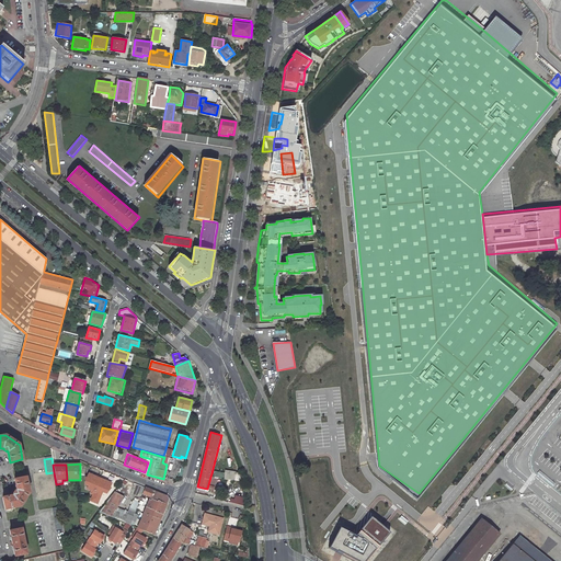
[(226,472),(224,479),(235,480),(236,471),(226,470),(226,472)]
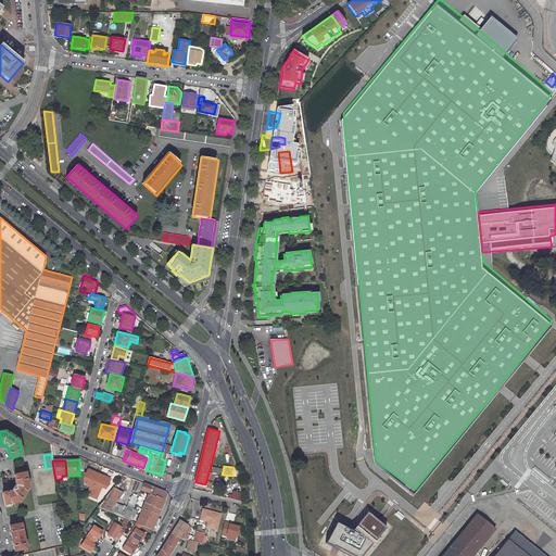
[(91,490),(100,474),(96,471),(93,474),(92,472),(88,469),(86,475),(85,474),(84,480),(87,482),(86,484),(90,487),(89,489),(91,490)]
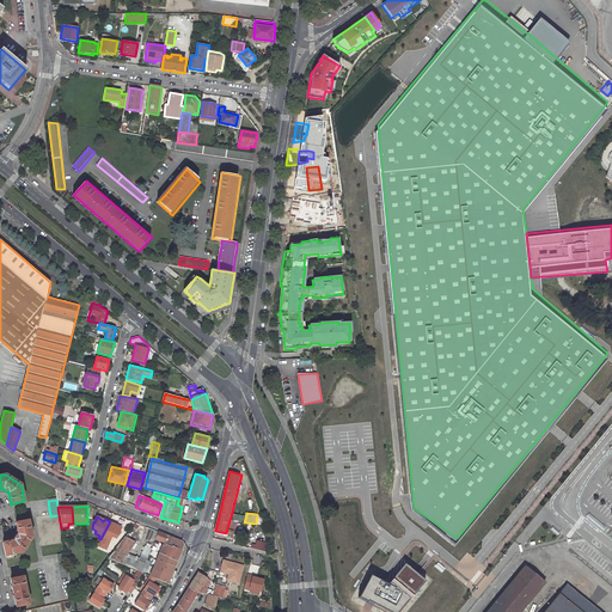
[(29,520),(16,522),(18,534),(17,534),(16,534),(13,538),(14,539),(13,540),(2,543),(5,556),(23,552),(32,537),(29,520)]
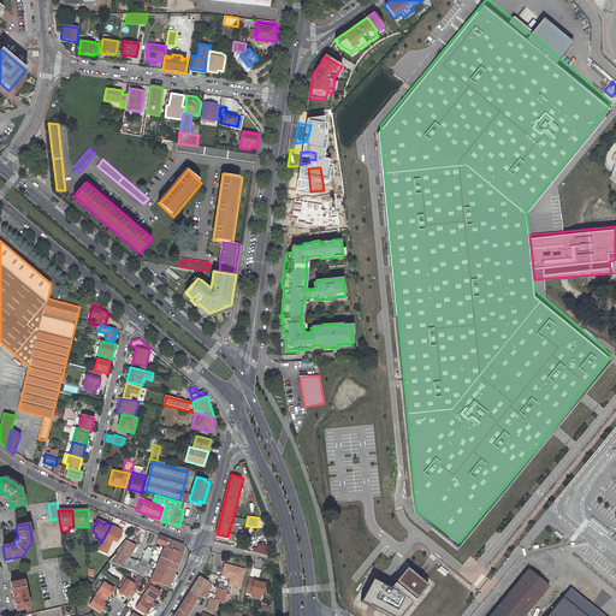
[(227,542),(238,545),(241,535),(237,535),(240,525),(231,523),(227,537),(227,542)]
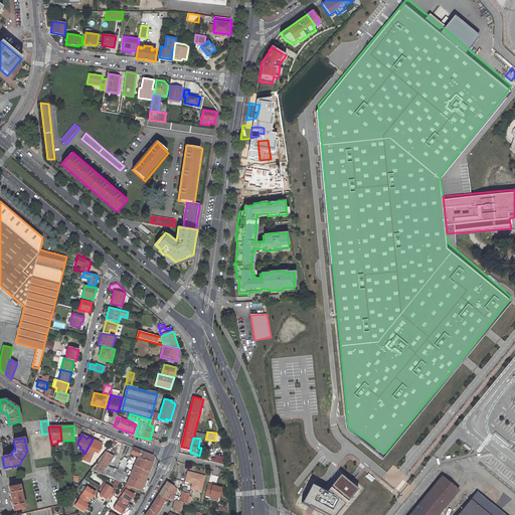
[(97,454),(101,449),(100,448),(102,445),(97,442),(97,443),(95,443),(96,440),(93,439),(84,454),(82,460),(89,463),(94,452),(97,454)]
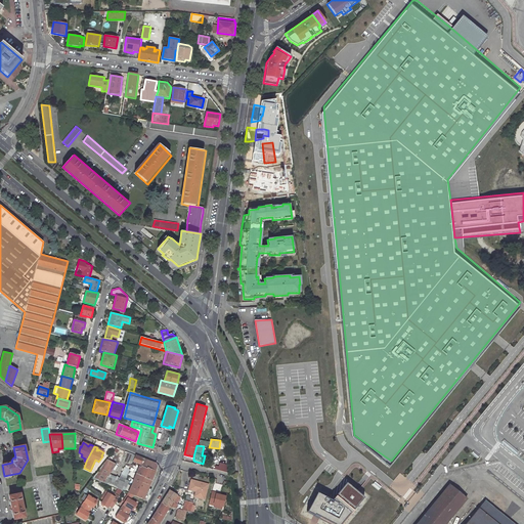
[(140,466),(128,494),(133,496),(143,500),(158,468),(157,465),(135,456),(132,463),(140,466)]
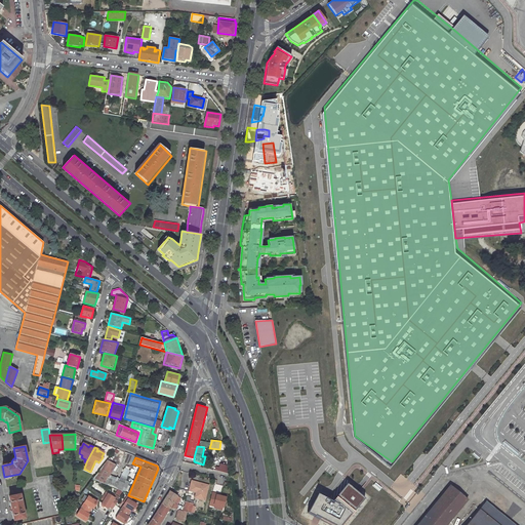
[(111,471),(114,466),(106,462),(102,467),(111,471)]
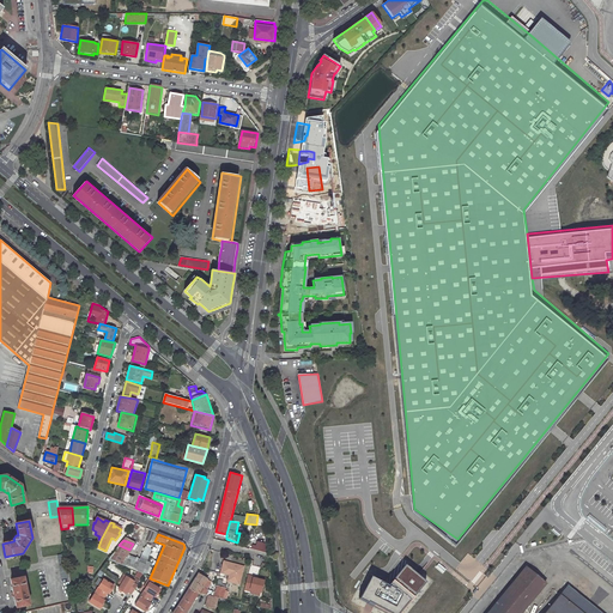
[(269,545),(258,540),(256,546),(253,545),(253,548),(272,554),(269,545)]
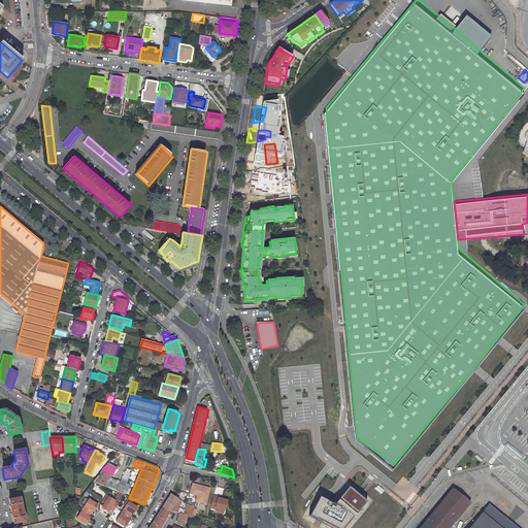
[(99,474),(92,483),(104,488),(121,495),(125,487),(126,485),(120,482),(119,484),(108,480),(111,473),(102,469),(98,474),(99,474)]
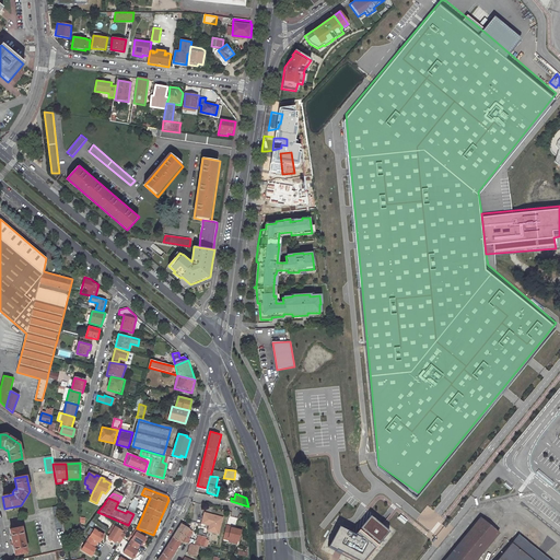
[(59,505),(51,506),(56,534),(63,533),(59,505)]
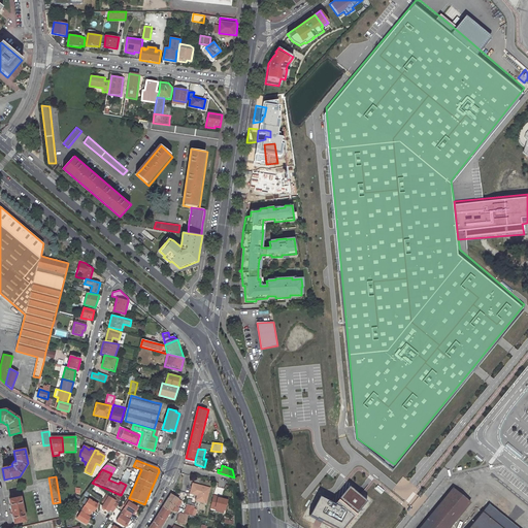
[(195,501),(206,504),(210,487),(193,482),(191,488),(190,494),(197,496),(195,501)]
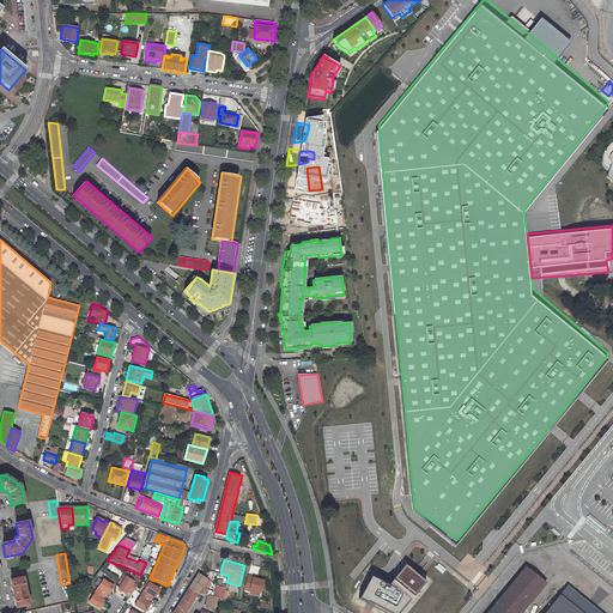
[(399,612),(426,581),(406,564),(388,586),(371,577),(360,598),(388,612),(399,612)]
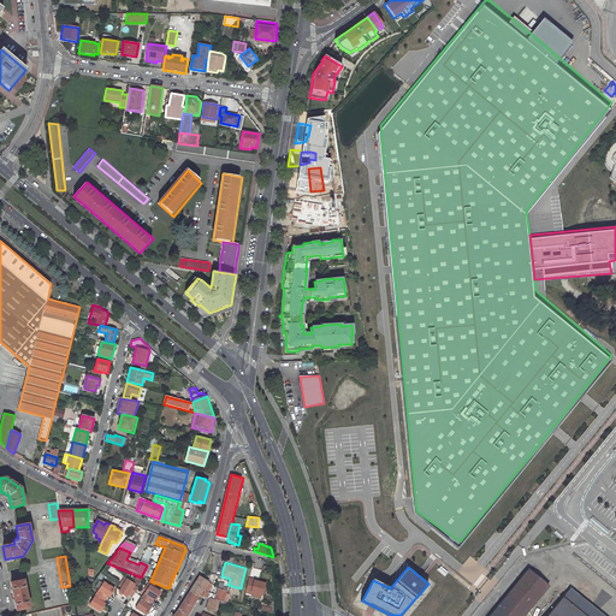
[(527,569),(487,615),(517,615),(545,584),(527,569)]
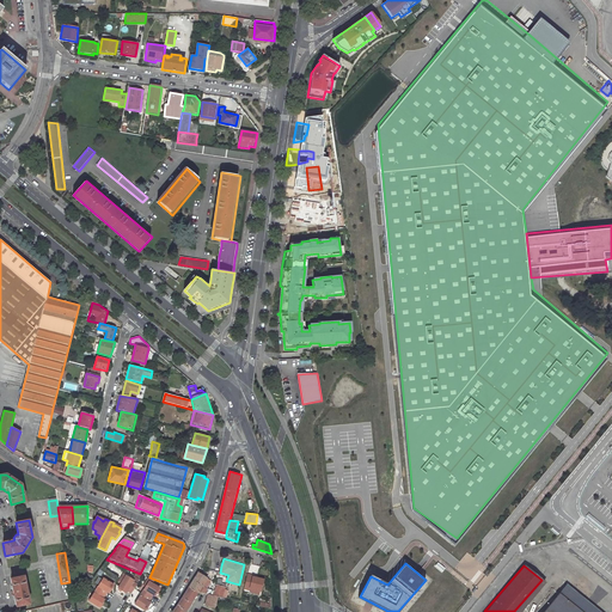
[(199,573),(189,587),(199,593),(206,594),(212,581),(199,573)]
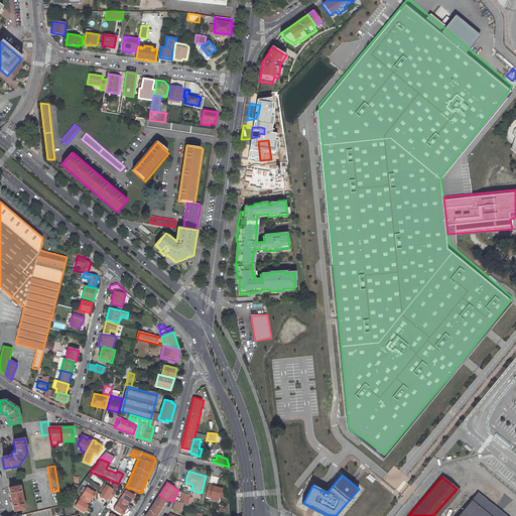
[(211,500),(219,502),(220,499),(223,488),(209,484),(206,497),(211,498),(211,500)]
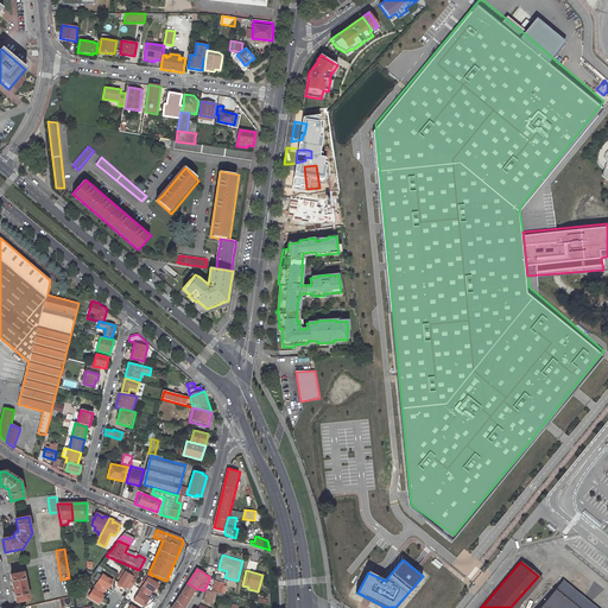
[(29,599),(23,571),(10,575),(16,602),(29,599)]
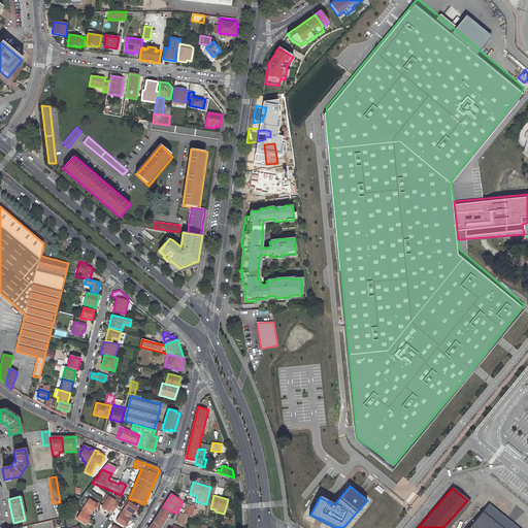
[(111,514),(114,508),(117,505),(114,504),(116,502),(108,498),(104,504),(101,508),(108,514),(109,512),(111,514)]
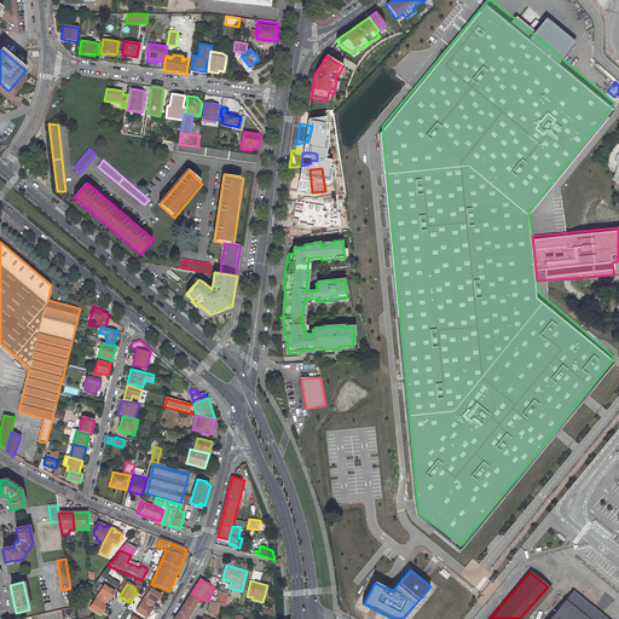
[(154,593),(157,586),(151,584),(145,595),(148,596),(150,591),(154,593)]
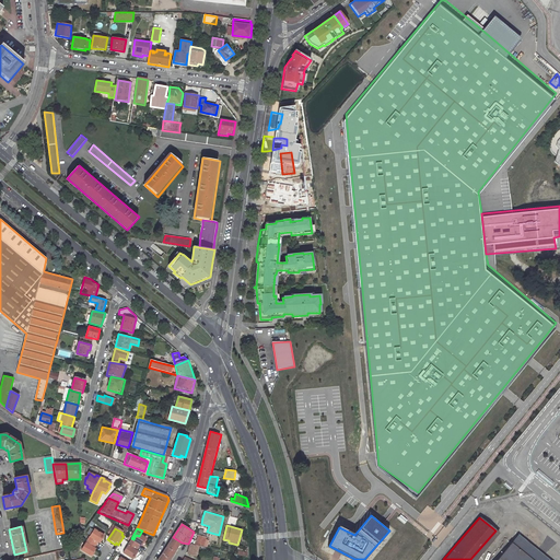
[(86,539),(95,545),(96,541),(98,543),(103,536),(93,529),(92,531),(90,535),(86,539)]
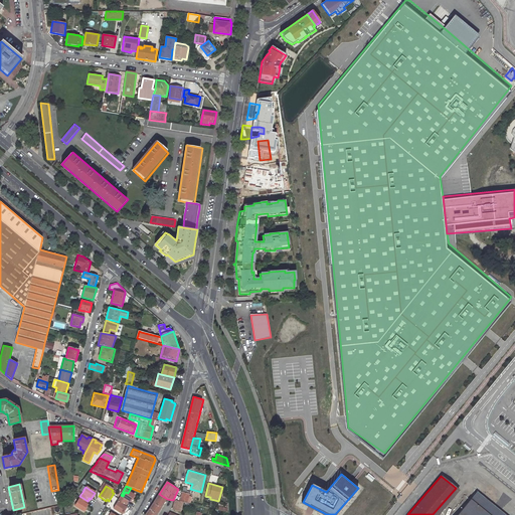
[(504,514),(476,491),(469,499),(487,514),(504,514)]
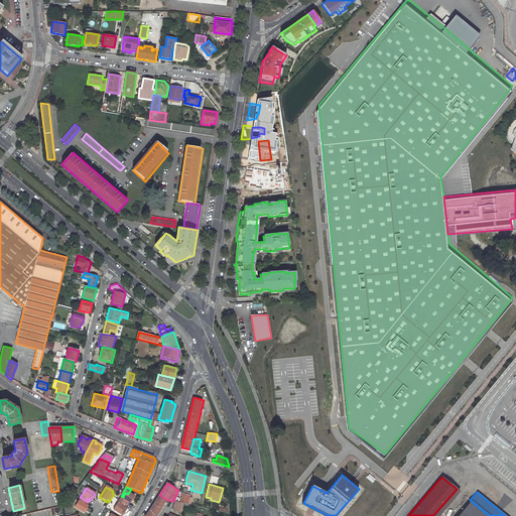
[(127,506),(128,504),(129,505),(134,498),(128,494),(125,493),(123,497),(120,501),(127,506)]
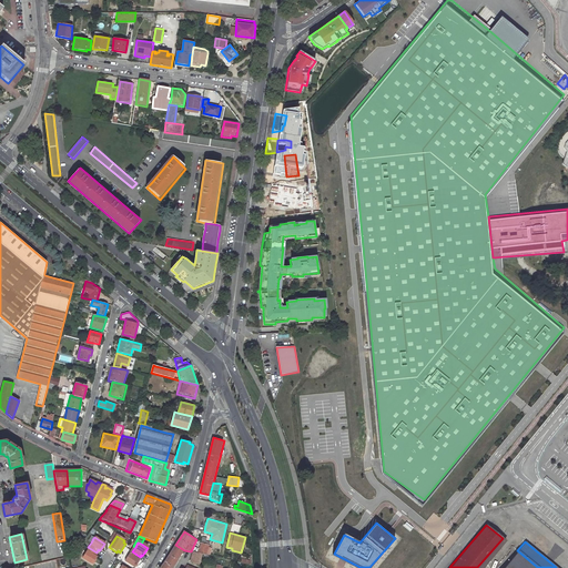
[(210,545),(201,543),(198,553),(211,555),(211,554),(212,548),(209,547),(210,545)]
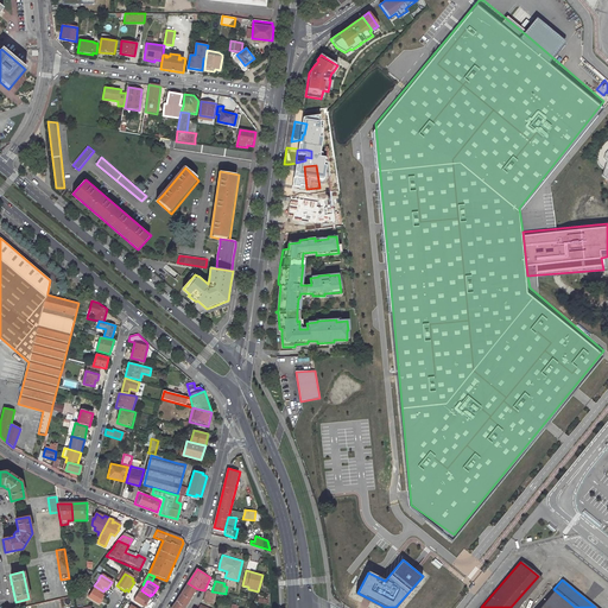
[(185,607),(197,589),(188,583),(171,607),(185,607)]
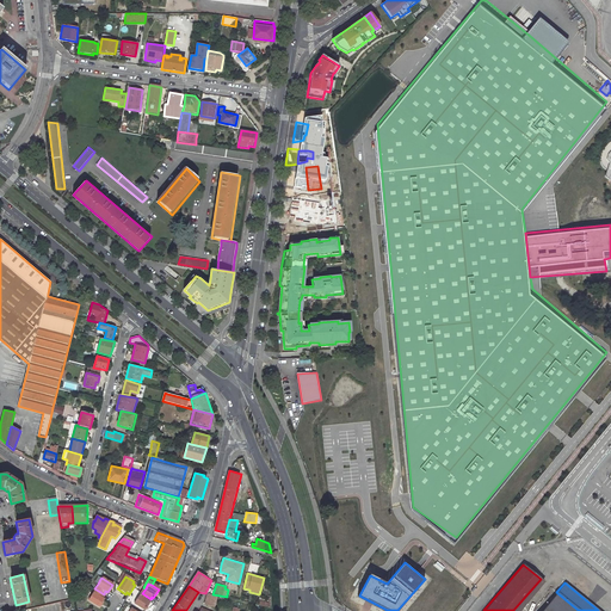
[(94,588),(87,600),(98,608),(103,599),(102,598),(104,594),(94,588)]
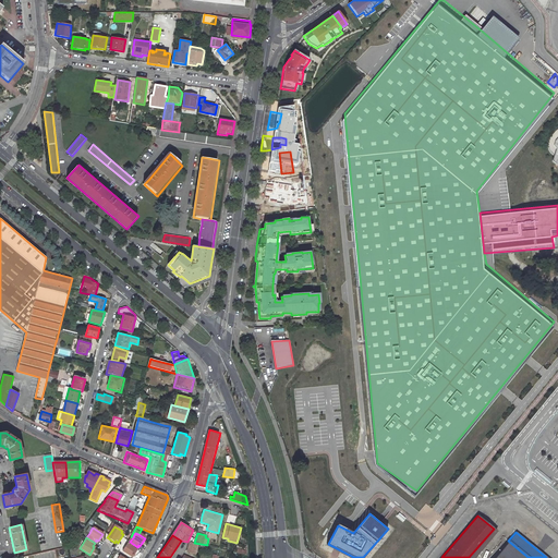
[(528,557),(508,541),(493,557),(528,557)]
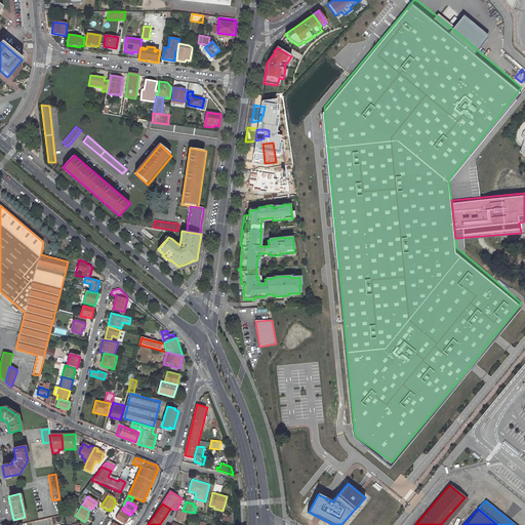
[(122,510),(115,520),(122,524),(124,524),(128,519),(126,519),(129,515),(122,510)]
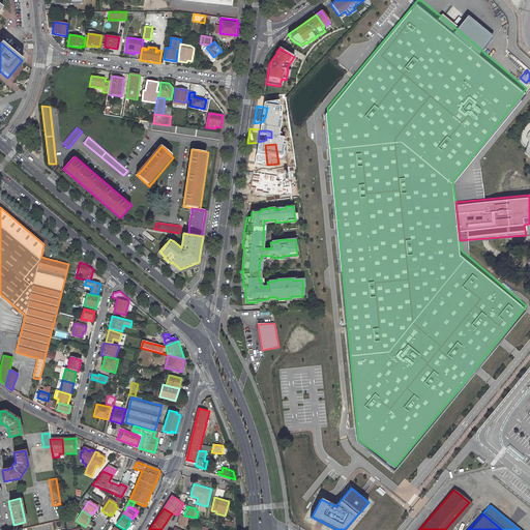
[(188,517),(179,514),(177,524),(181,525),(186,527),(188,517)]
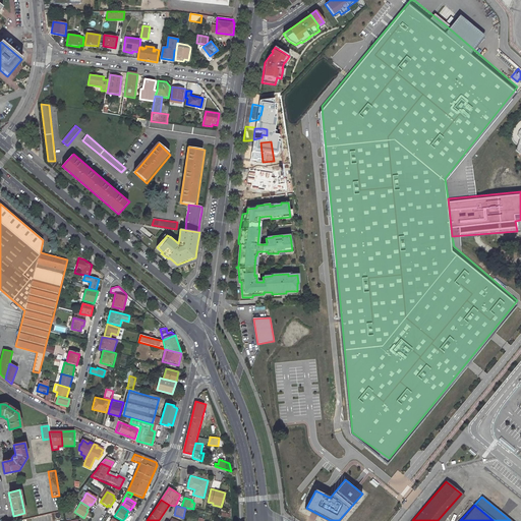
[(229,512),(221,510),(220,516),(232,518),(231,510),(229,510),(229,512)]
